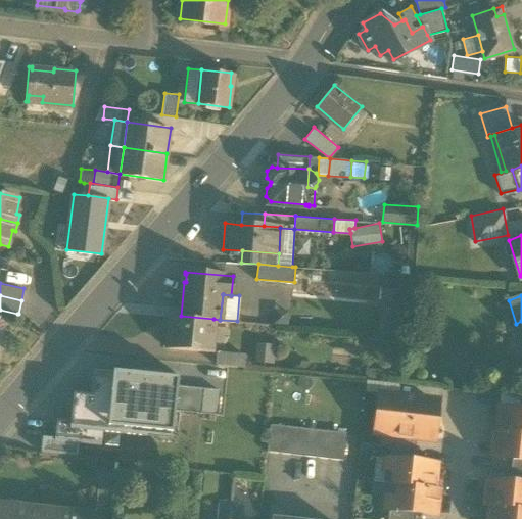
[(210,350),(214,319),(181,316),(172,315),(169,346),(210,350)]
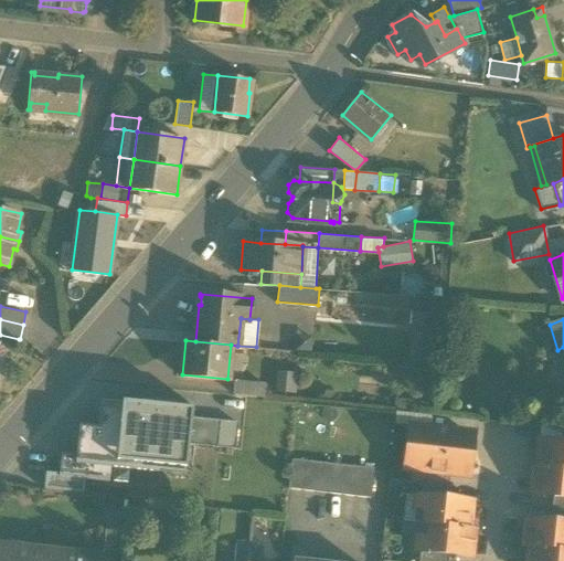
[(277,369),(275,390),(296,391),(297,371),(277,369)]
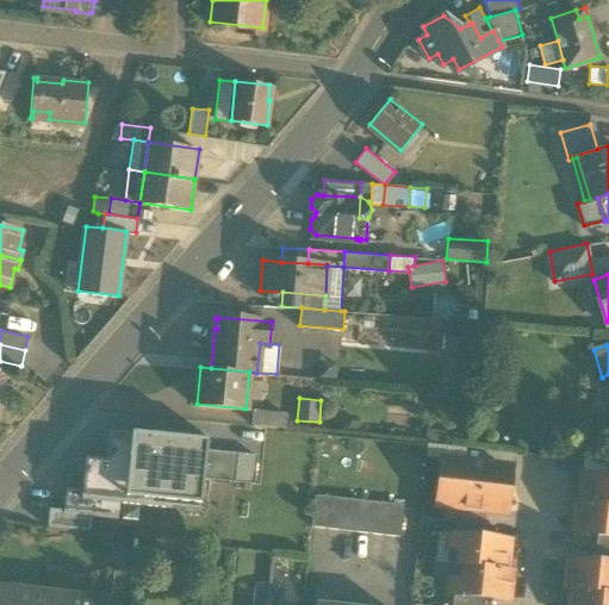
[(253,422),(284,425),(285,412),(254,410),(253,422)]
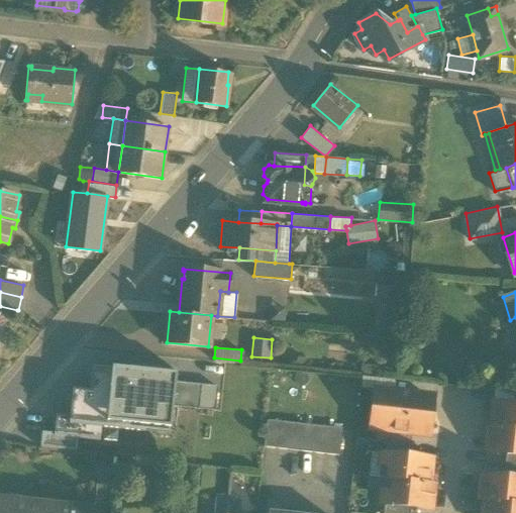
[(106,420),(112,366),(93,364),(90,389),(73,387),(70,413),(69,422),(102,425),(144,430),(145,424),(106,420)]
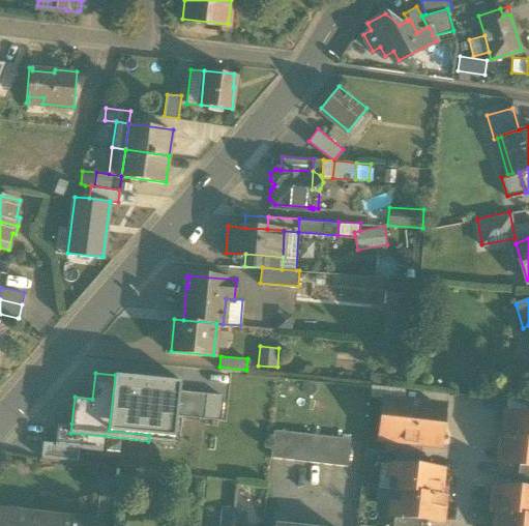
[(180,389),(181,377),(146,374),(145,378),(115,375),(109,431),(149,435),(150,422),(176,425),(177,414),(180,389)]
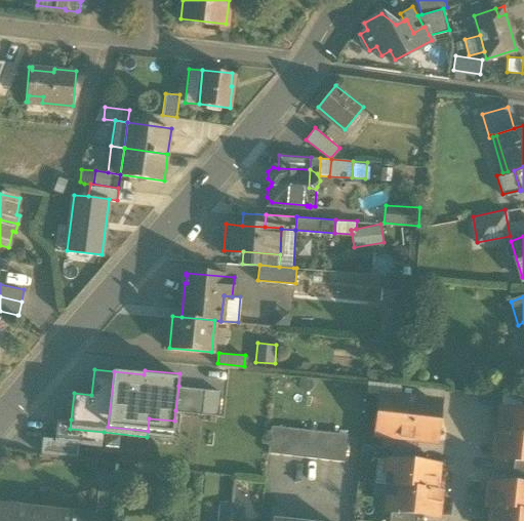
[(366,393),(380,394),(400,396),(401,384),(367,381),(366,393)]
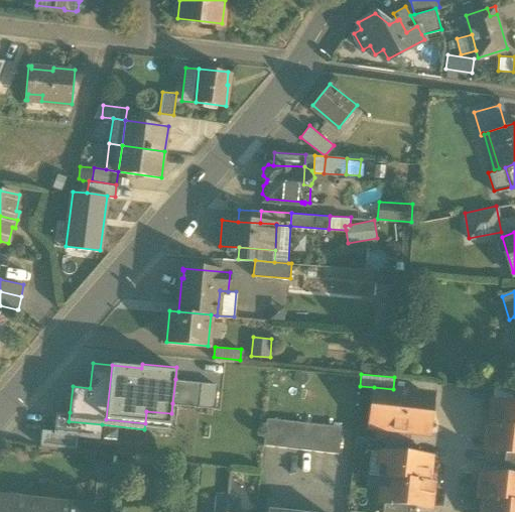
[(218,384),(175,379),(172,403),(215,407),(218,384)]
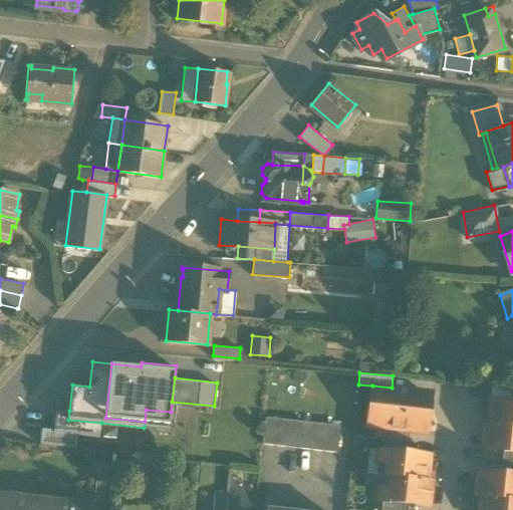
[(377,425),(426,430),(427,423),(424,415),(427,392),(392,388),(372,386),(370,406),(379,407),(377,425)]
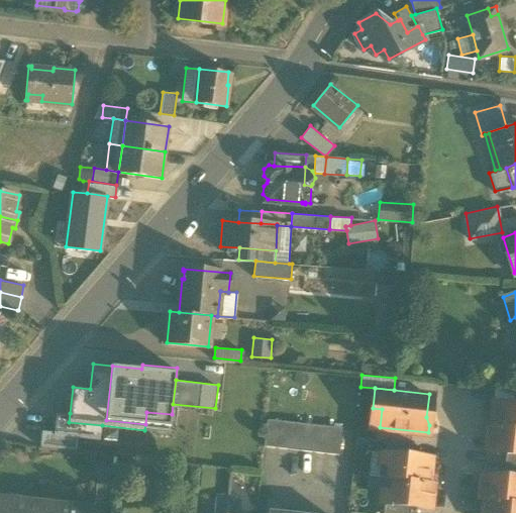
[(494,401),(491,425),(515,427),(515,403),(514,403),(494,401)]
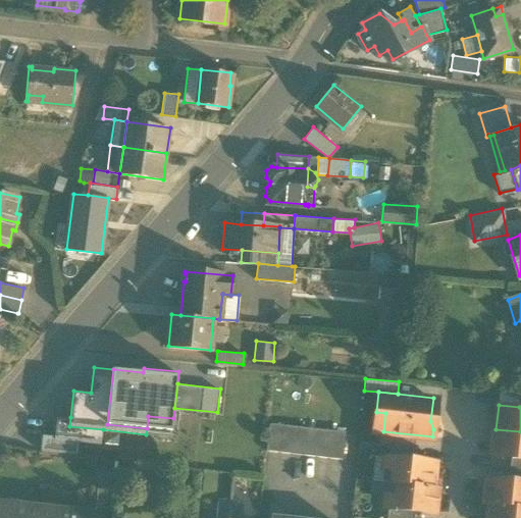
[(69,426),(70,417),(57,416),(55,435),(54,438),(79,441),(101,443),(103,429),(69,426)]
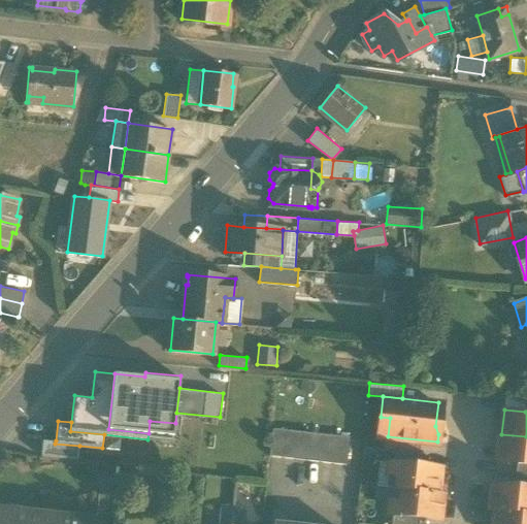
[(150,421),(149,433),(174,435),(175,423),(150,421)]
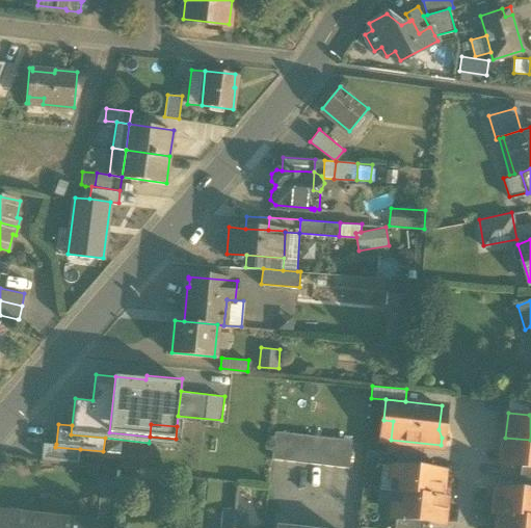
[(271,457),(348,467),(352,439),(274,430),(271,457)]
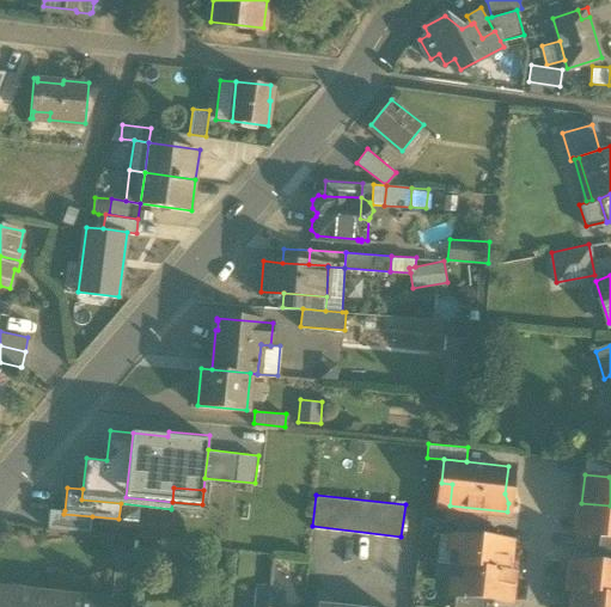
[(610,506),(581,503),(578,503),(575,532),(599,535),(610,535),(610,506)]
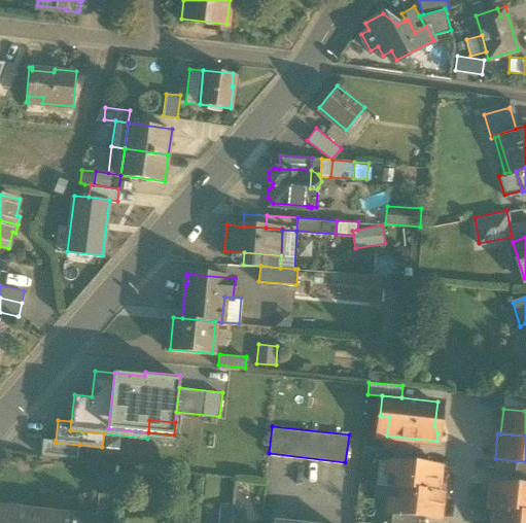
[(78,457),(79,445),(55,443),(56,440),(43,439),(41,454),(78,457)]
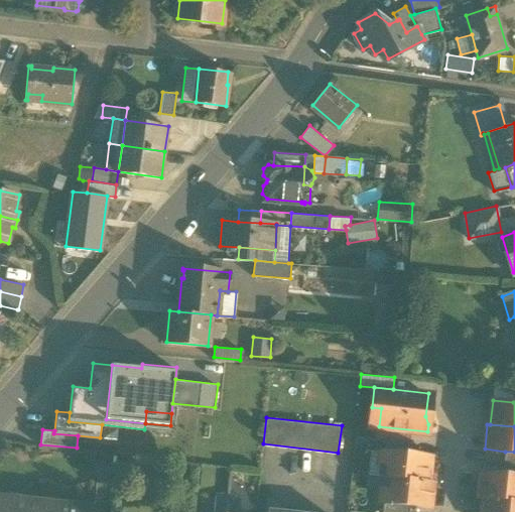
[(384,451),(410,454),(412,441),(386,438),(384,451)]
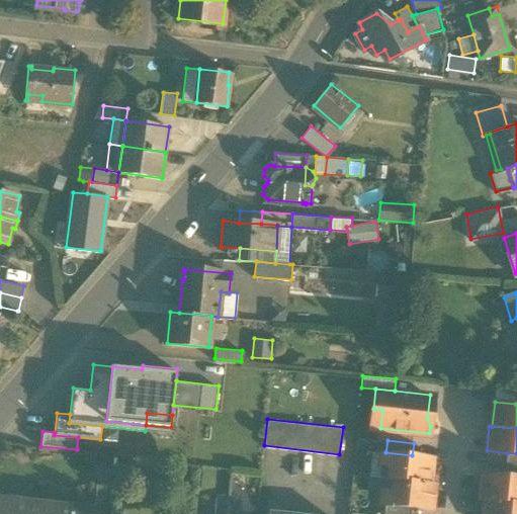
[(371,450),(369,477),(379,477),(380,465),(384,462),(385,452),(371,450)]
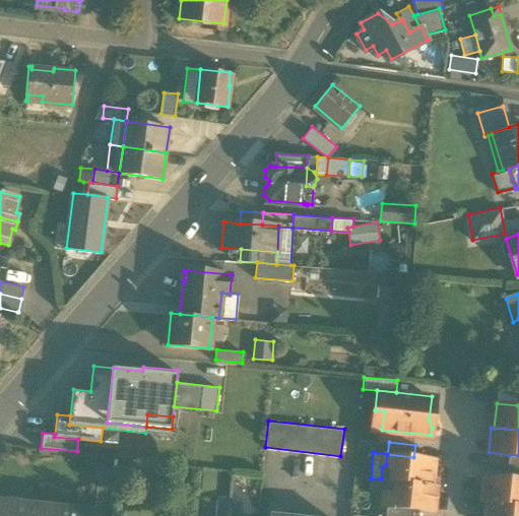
[(413,507),(434,510),(436,485),(432,485),(434,459),(413,457),(387,454),(386,464),(382,467),(381,478),(386,479),(384,491),(388,495),(387,505),(413,507)]
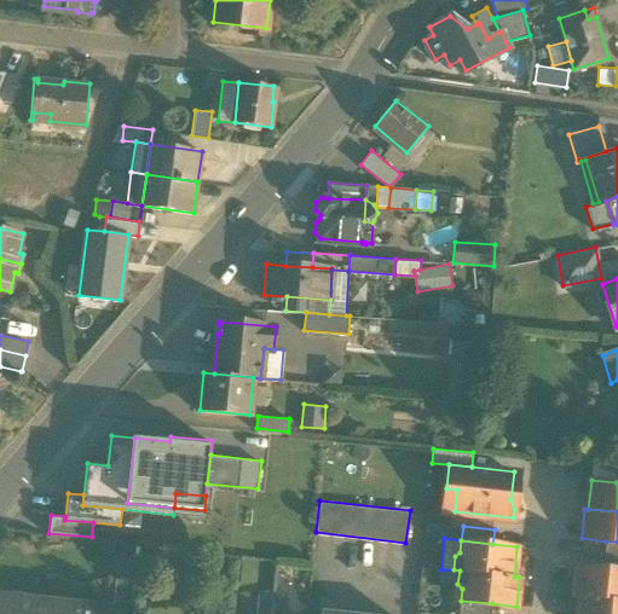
[(617,542),(606,542),(605,555),(617,556),(617,542)]
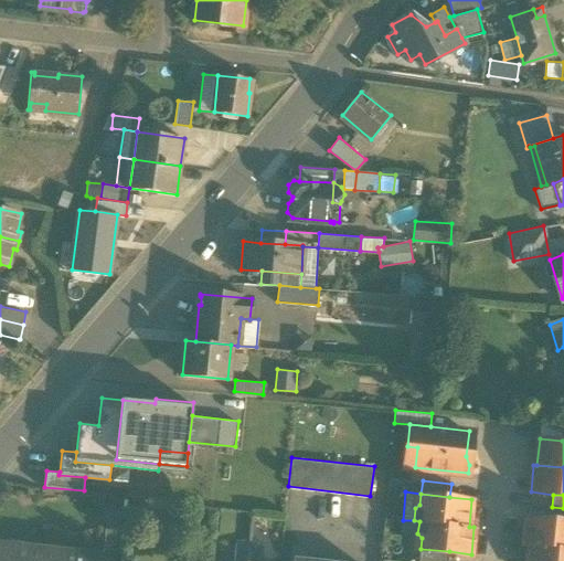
[(104,547),(119,549),(123,509),(107,507),(104,547)]
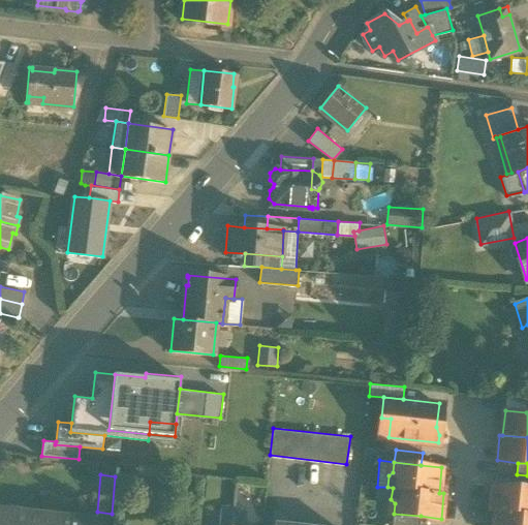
[(527,475),(517,474),(516,487),(527,488),(527,475)]
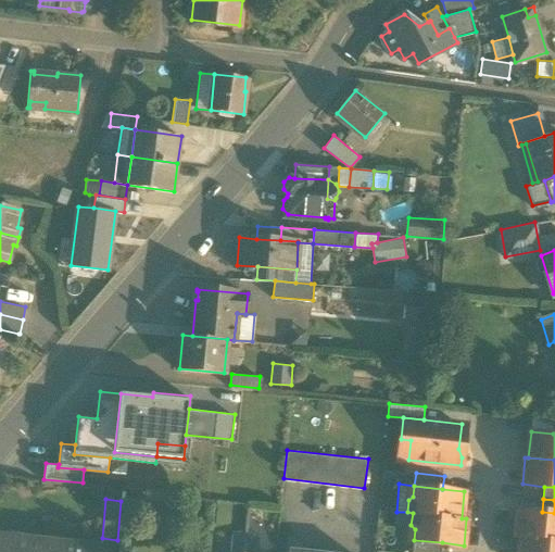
[(515,536),(520,537),(554,539),(554,513),(542,512),(518,510),(515,536)]
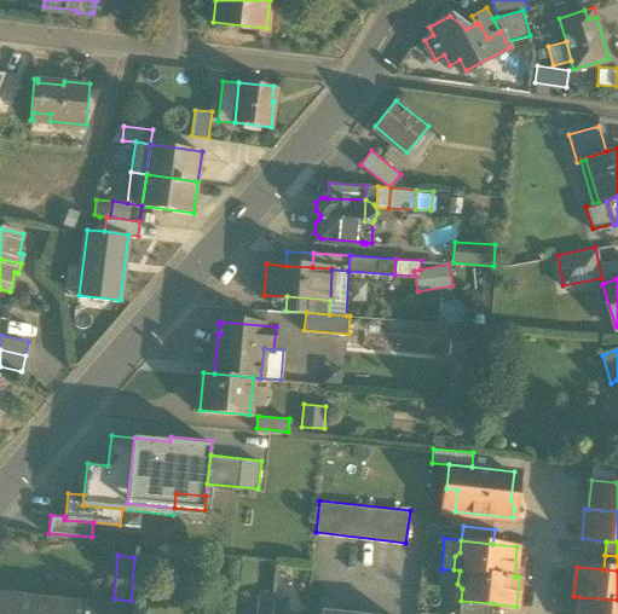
[(440,581),(457,584),(460,571),(454,569),(442,569),(440,581)]
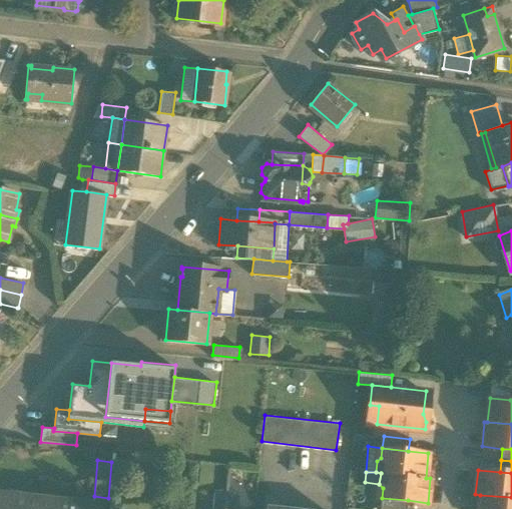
[(214,491),(212,508),(224,508),(226,492),(214,491)]
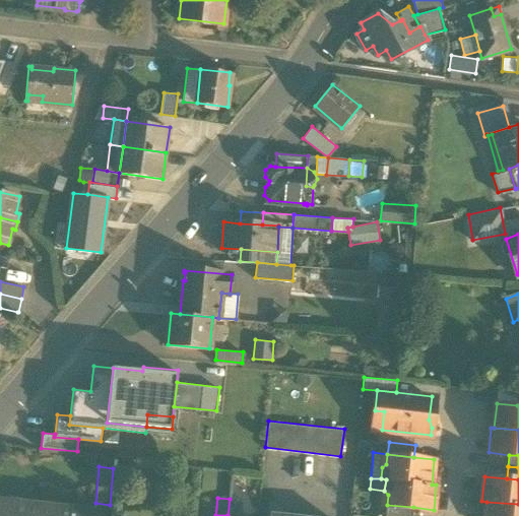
[(95,515),(96,514),(93,510),(80,509),(77,512),(69,511),(67,507),(56,506),(52,501),(41,499),(35,504),(0,499),(0,515),(95,515)]
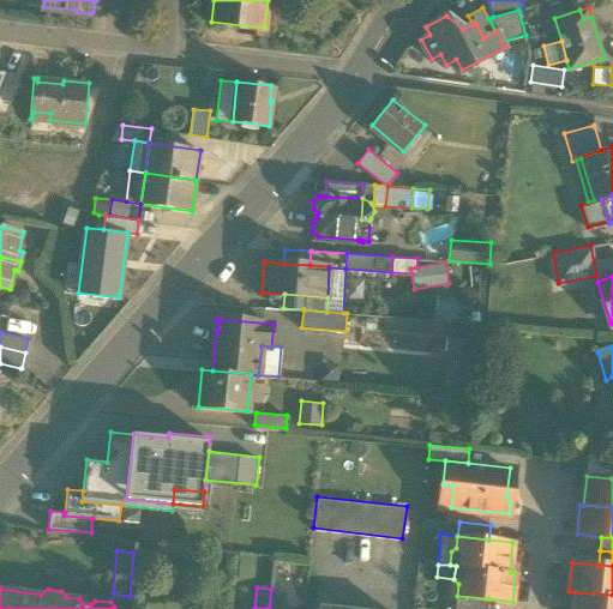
[(271,589),(269,608),(282,608),(284,590),(271,589)]
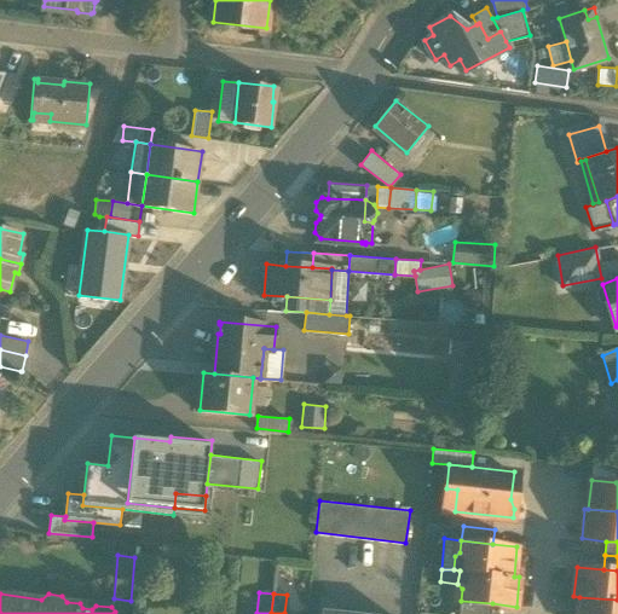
[(617,600),(579,597),(578,613),(617,613),(617,600)]
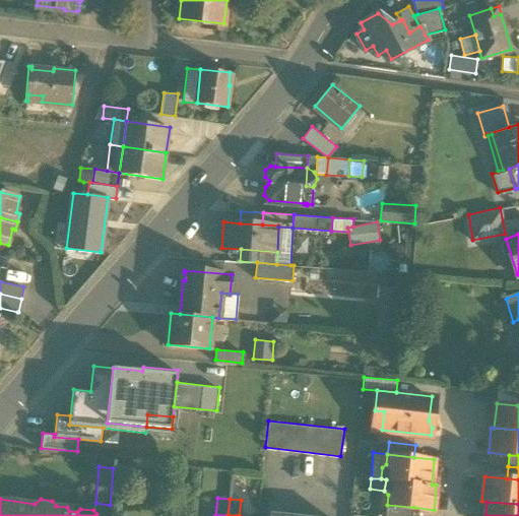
[(385,515),(412,515),(413,507),(387,505),(385,515)]
